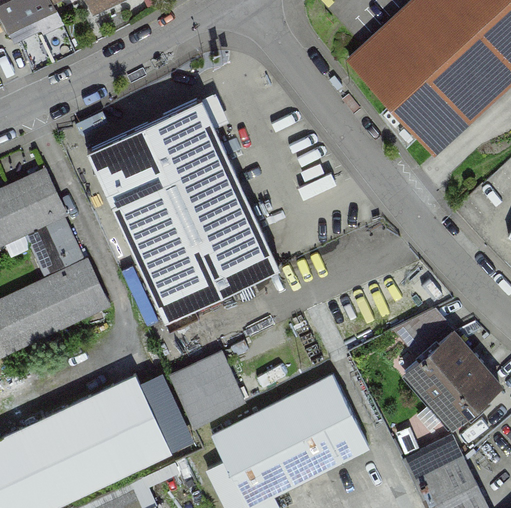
[(35,14),(38,22),(56,13),(52,7),(49,0),(0,0),(0,11),(8,27),(35,14)]
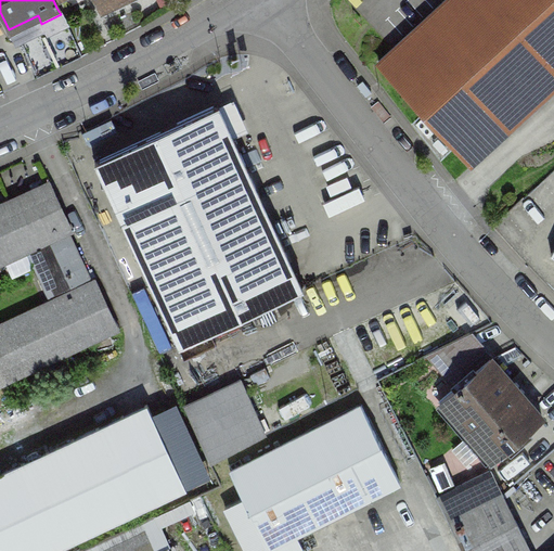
[(53,0),(56,8),(72,0),(92,0),(102,18),(139,0),(53,0)]
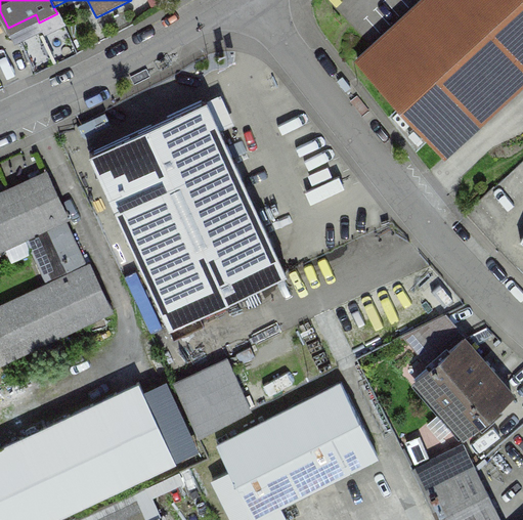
[(522,0),(427,0),(357,65),(445,160),(522,89),(522,0)]
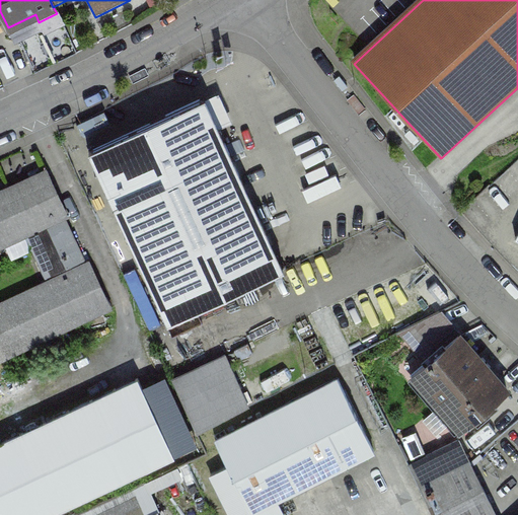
[(205,102),(89,156),(168,327),(284,275),(205,102)]
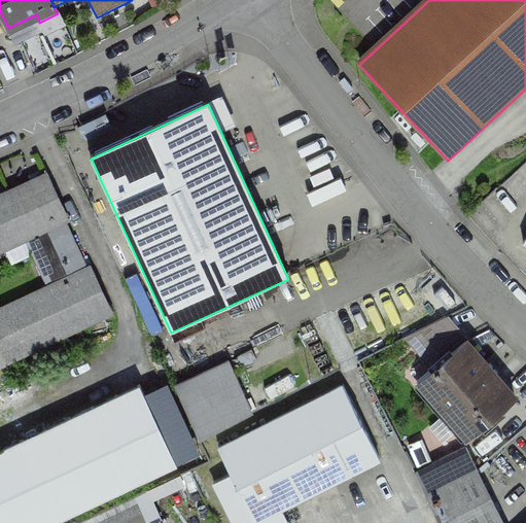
[(0,256),(69,223),(47,177),(27,187),(0,200),(0,256)]
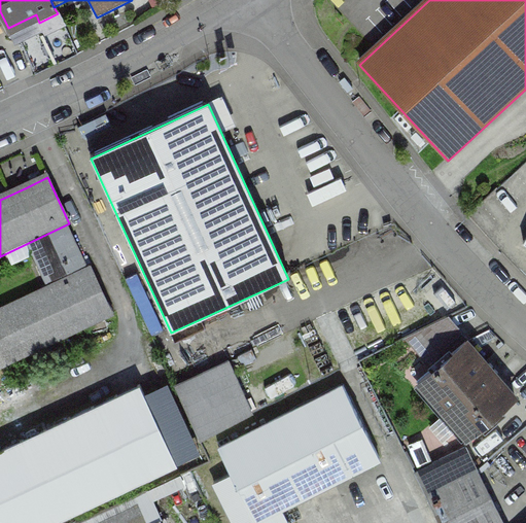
[(0,370),(112,316),(91,271),(88,272),(70,235),(40,249),(59,286),(0,314),(0,370)]
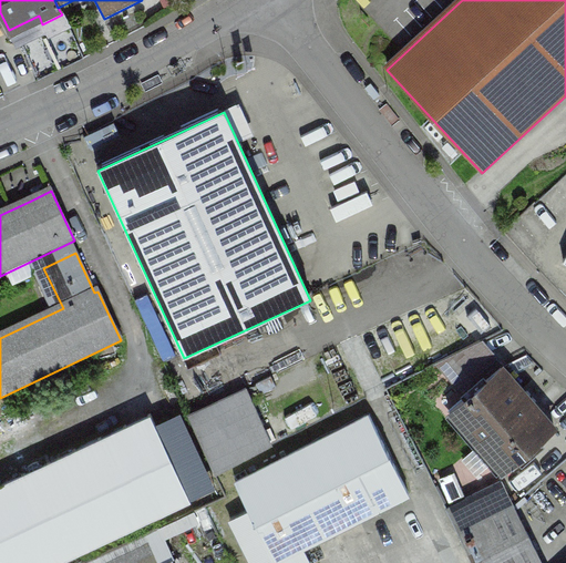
[(503,370),(481,345),(452,360),(479,391),(503,370)]
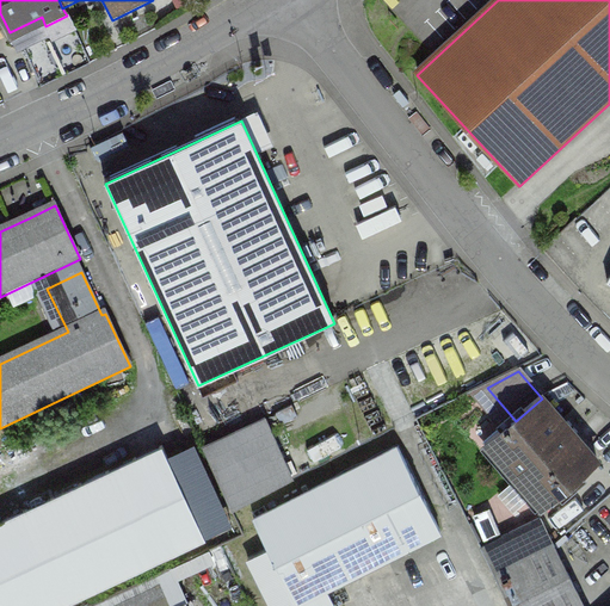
[(538,512),(540,514),(596,465),(580,447),(574,439),(575,438),(564,424),(562,426),(541,402),(543,401),(542,399),(516,421),(484,449),(485,450),(488,447),(542,508),(538,512)]
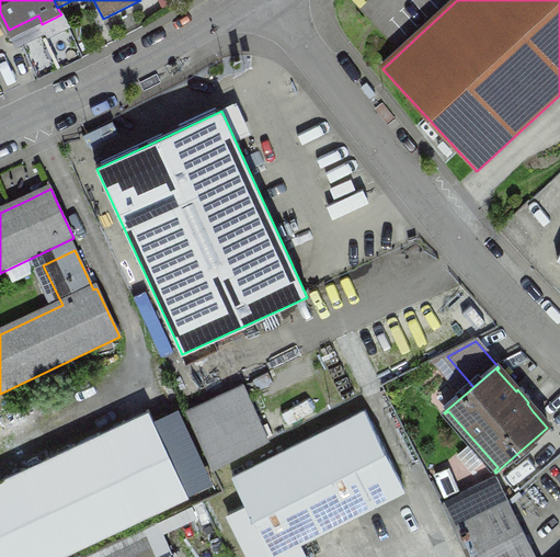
[(242,391),(190,417),(215,468),(267,443),(242,391)]
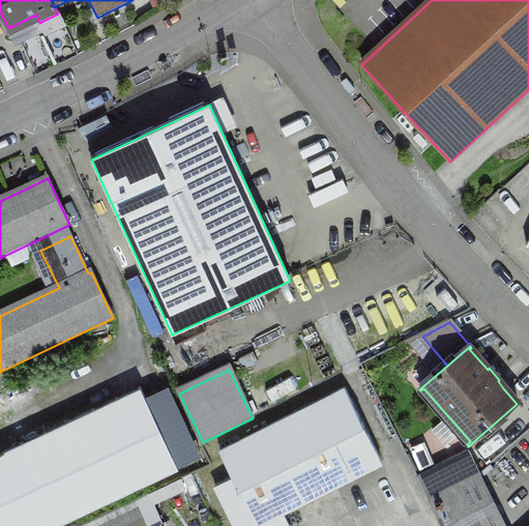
[(141,390),(0,457),(0,524),(0,525),(59,525),(178,470),(141,390)]
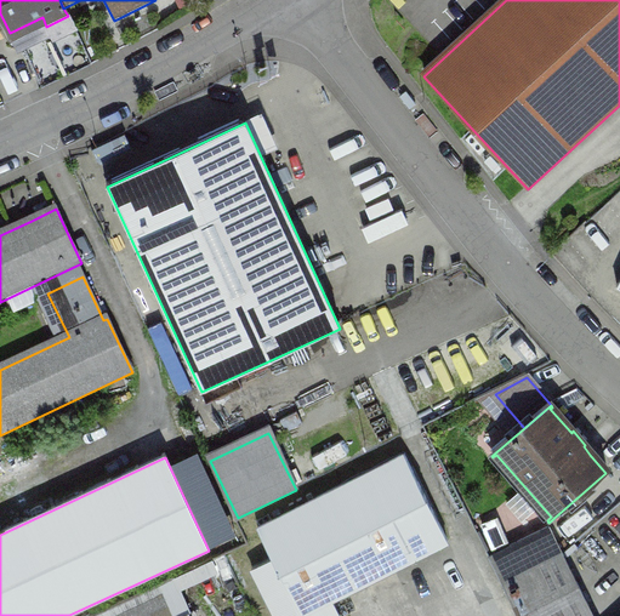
[(405,460),(259,534),(299,615),(308,615),(448,545),(405,460)]
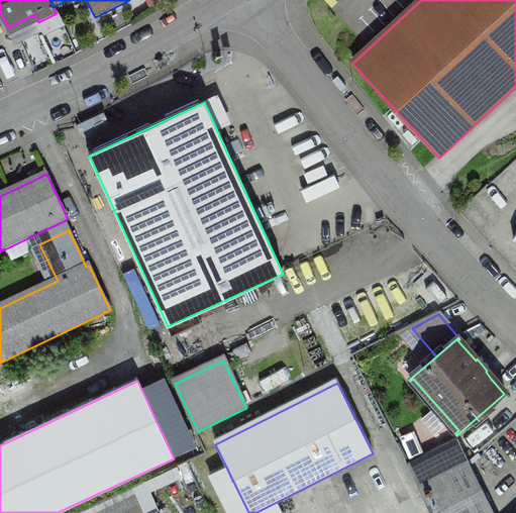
[(418,489),(468,465),(456,442),(407,467),(418,489)]
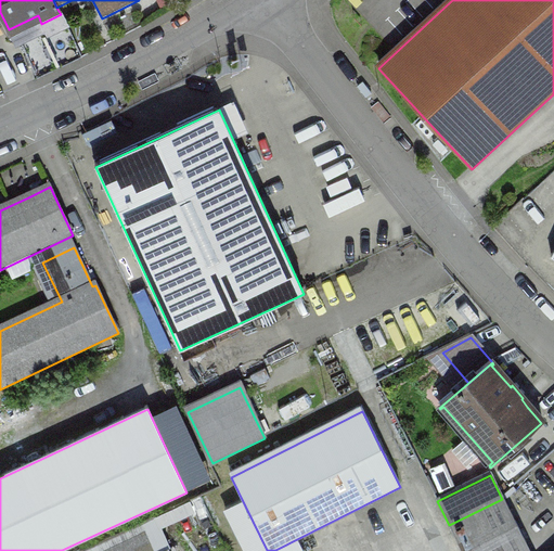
[(528,550),(502,499),(449,525),(462,550),(528,550)]
